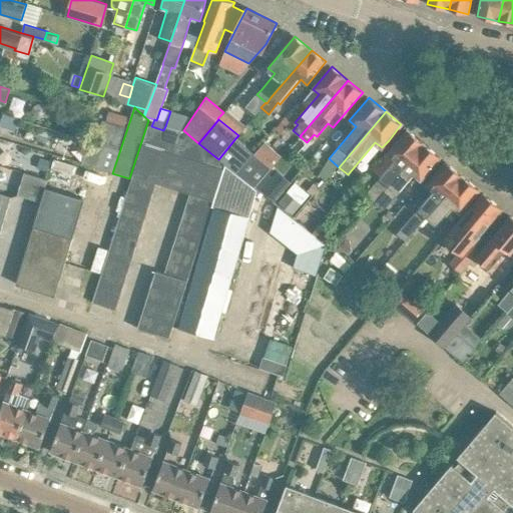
[(101,120),(95,142),(118,148),(125,127),(101,120)]
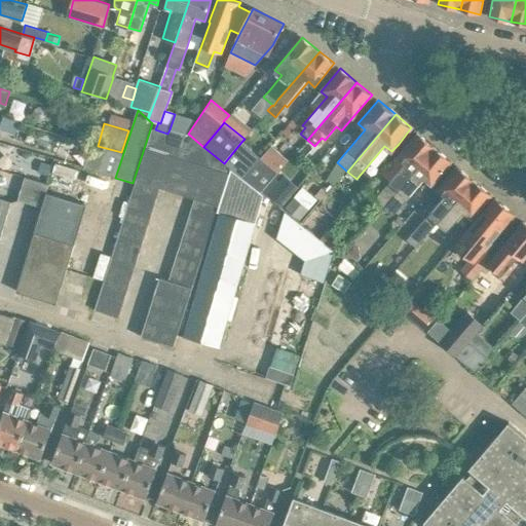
[(288,125),(283,132),(289,137),(294,130),(293,129),(288,125)]
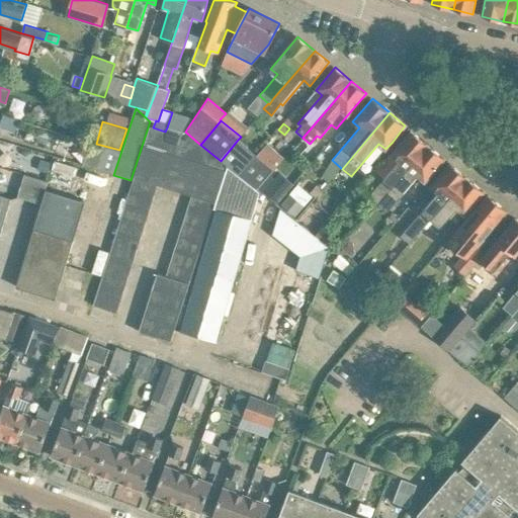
[(228,166),(221,161),(200,145),(185,132),(184,133),(167,127),(165,132),(153,127),(147,146),(225,173),(228,166)]
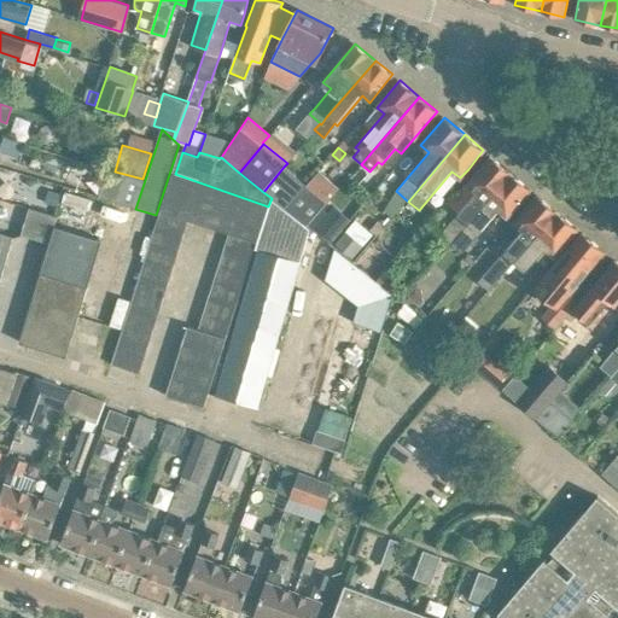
[(450,244),(512,174),(491,157),(476,175),(468,185),(476,192),(439,233),(450,244)]
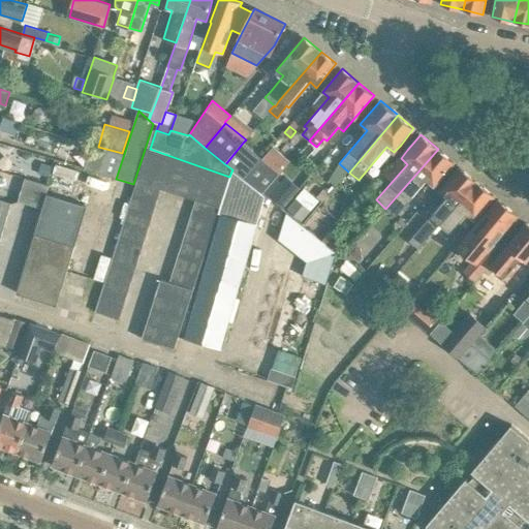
[(124,154),(122,153),(98,147),(82,142),(79,148),(90,152),(85,168),(116,179),(124,154)]
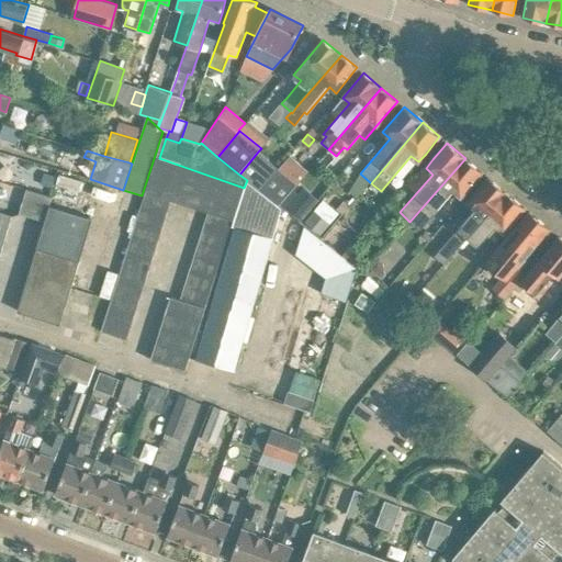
[(260,190),(278,169),(258,152),(239,175),(247,180),(247,179),(260,190)]
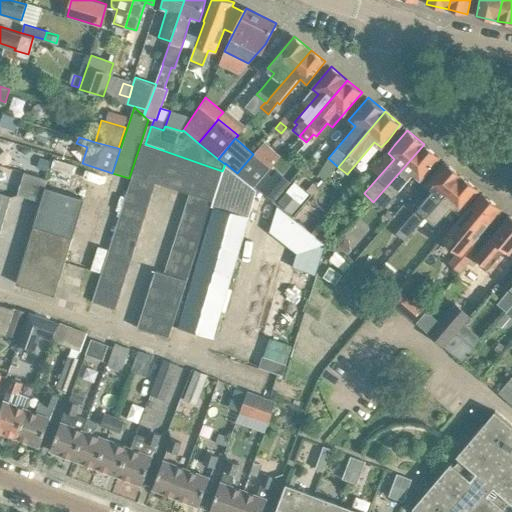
[(213,200),(222,171),(145,144),(135,176),(156,182),(190,193),(213,200)]
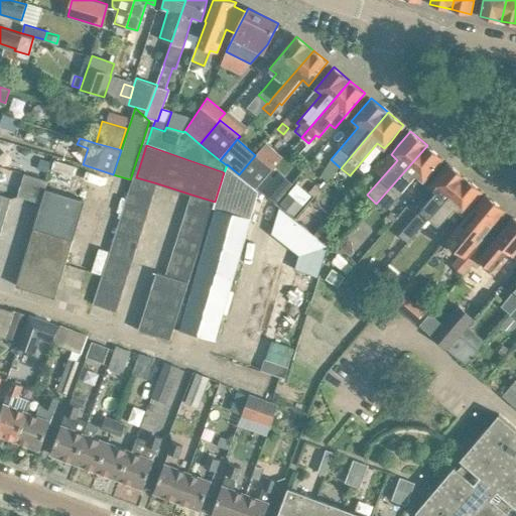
[(385,211),(415,175),(422,181),(429,173),(442,158),(427,145),(376,204),(385,211)]
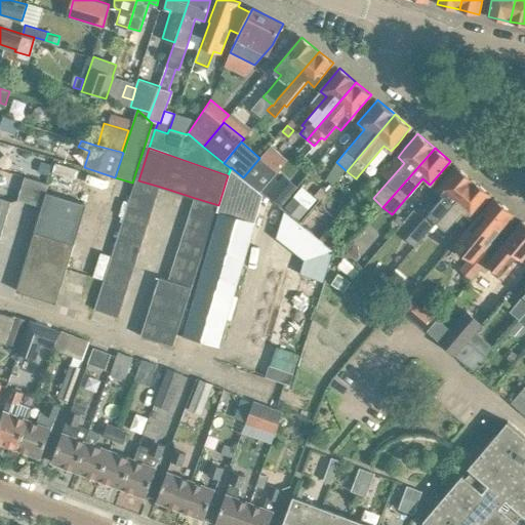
[(277,171),(259,158),(243,177),(259,192),(260,191),(272,177),(277,171)]
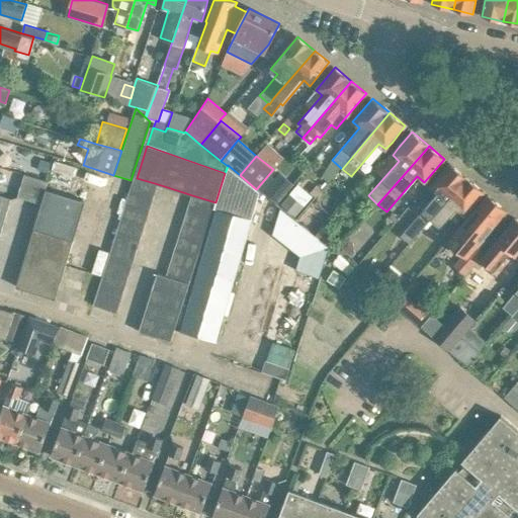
[(39,159),(36,169),(47,172),(51,162),(39,159)]
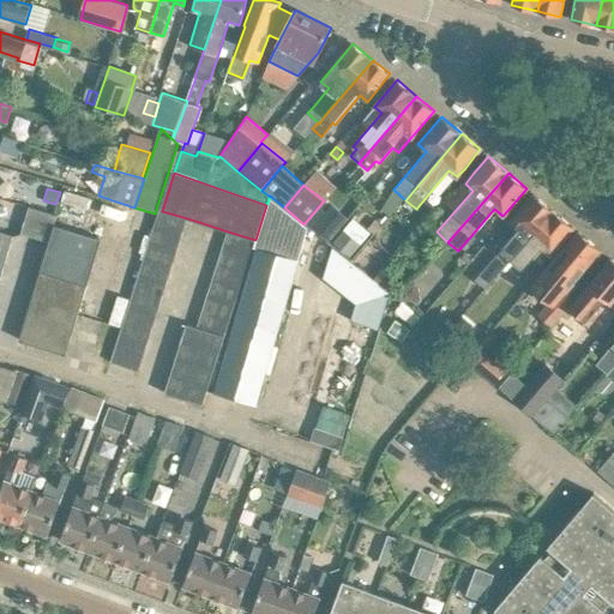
[(487,290),(511,263),(555,211),(535,194),(512,222),(519,229),(475,281),(487,290)]
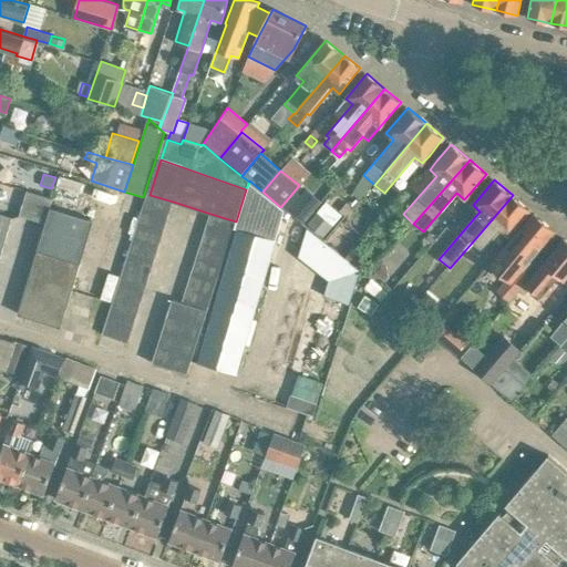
[(44,223),(52,198),(27,191),(20,215),(44,223)]
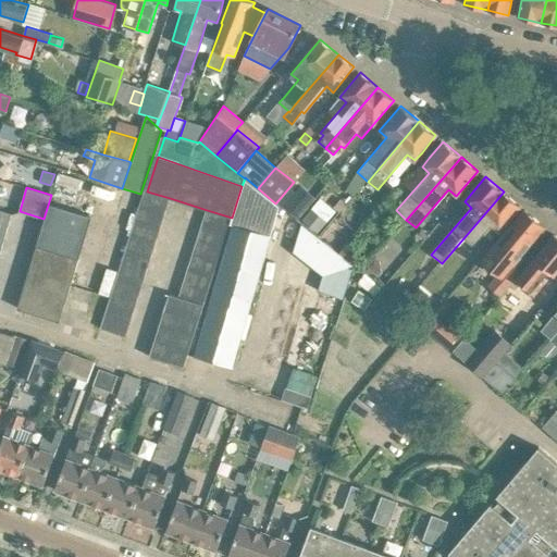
[(288,188),(276,202),(298,221),(310,207),(295,193),(288,188)]
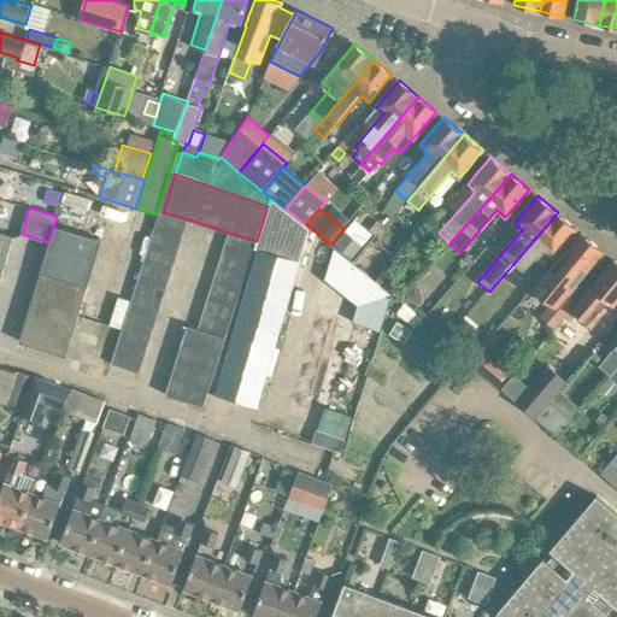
[(183,236),(188,219),(163,212),(157,228),(183,236)]
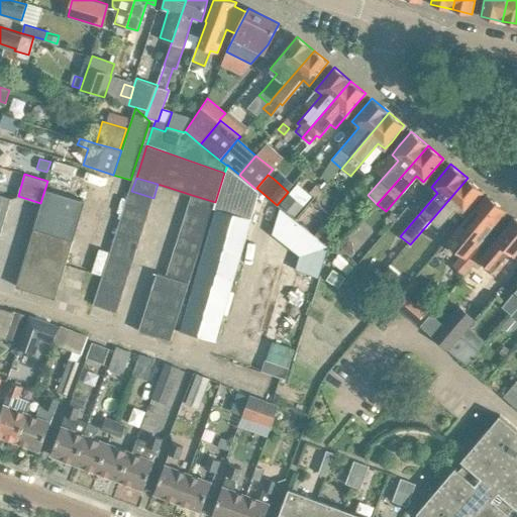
[(456,223),(483,192),(468,178),(430,221),(438,227),(448,216),(456,223)]
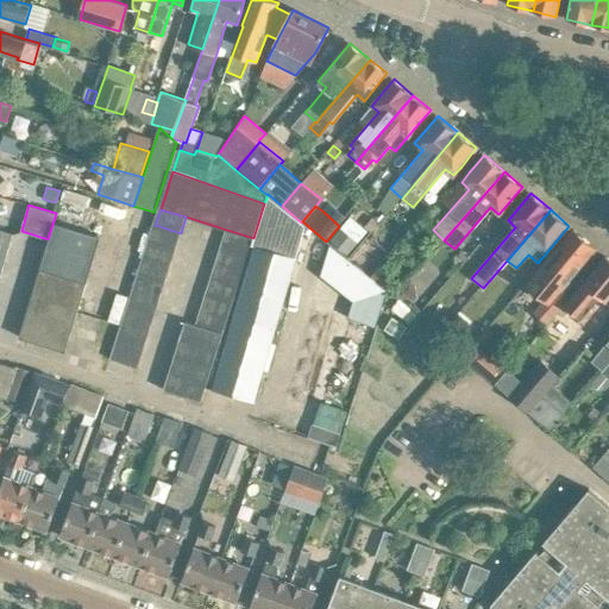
[(94,261),(101,238),(55,224),(50,240),(48,246),(94,261)]
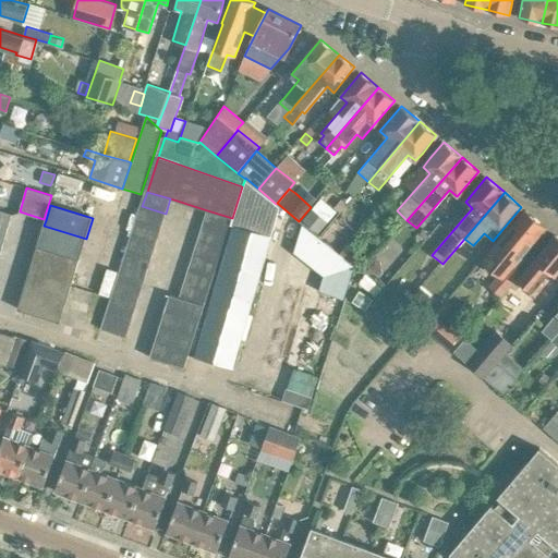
[(161,228),(166,214),(142,206),(137,220),(161,228)]
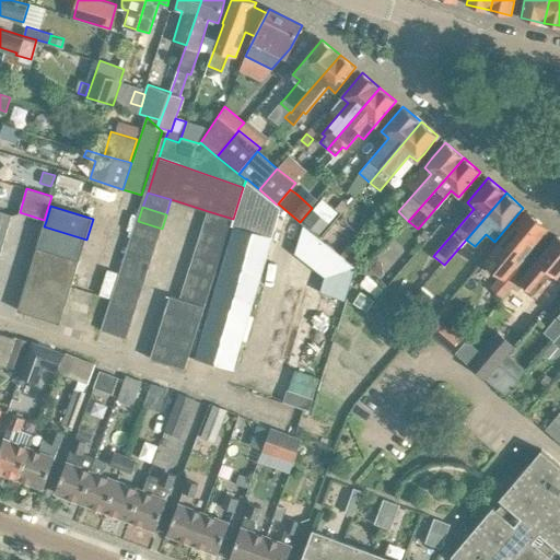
[(313,208),(303,220),(318,233),(328,222),(313,208)]
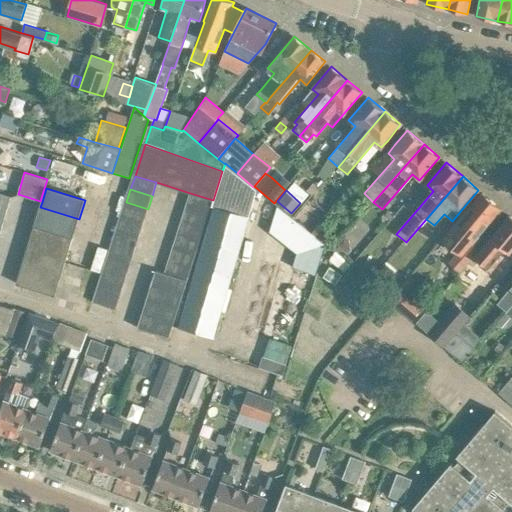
[(0,233),(11,196),(0,193),(0,233)]
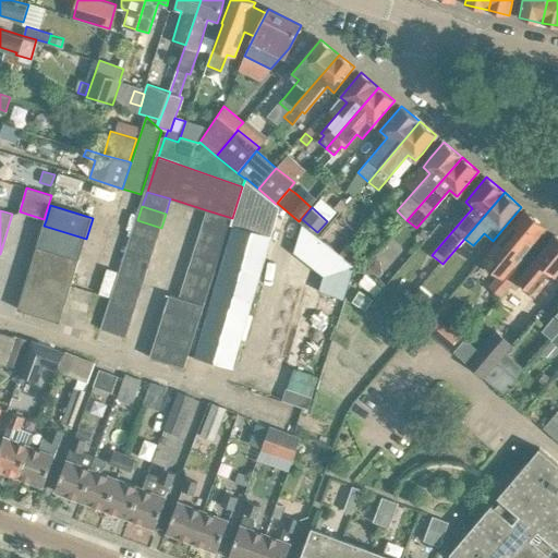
[(228,233),(232,218),(207,210),(203,225),(228,233)]
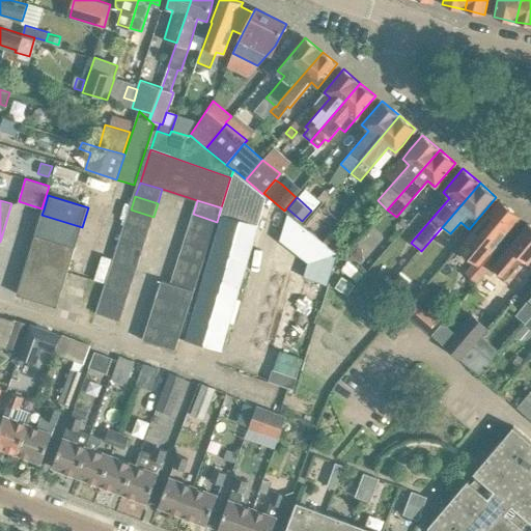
[(506,232),(520,216),(500,200),(486,216),(471,235),(491,251),(506,232)]
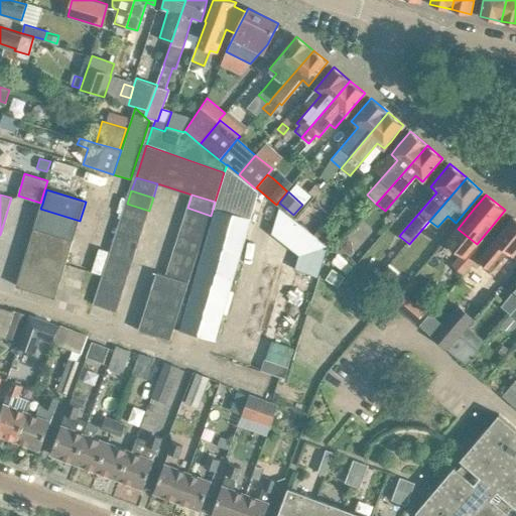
[(311,200),(296,217),(312,232),(328,215),(311,200)]
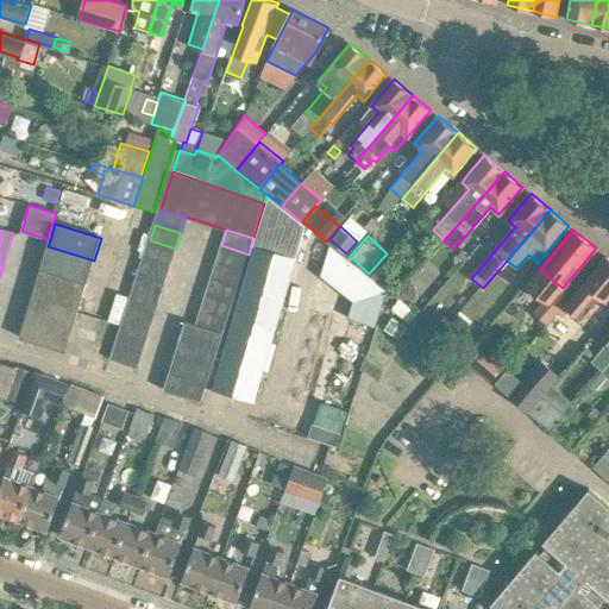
[(170,265),(176,249),(150,240),(144,256),(170,265)]
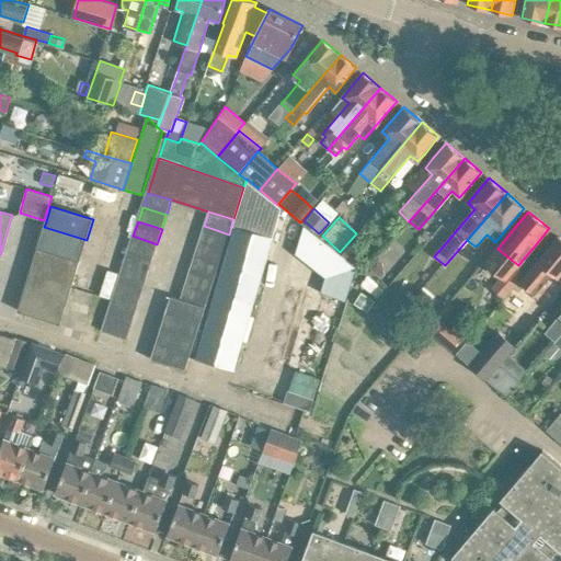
[(304,225),(295,252),(324,275),(320,290),(345,299),(355,267),(304,225)]
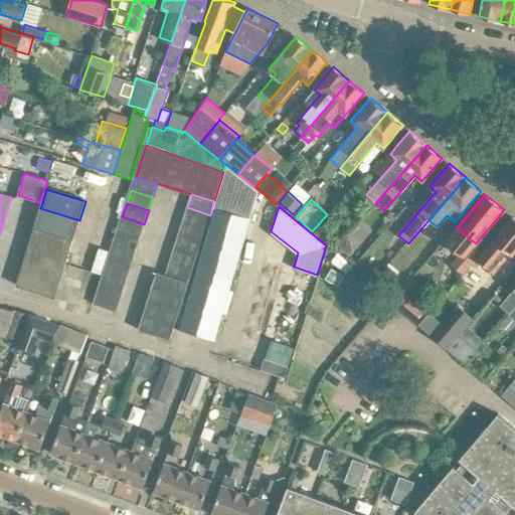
[(215,340),(250,218),(216,207),(180,329),(215,340)]
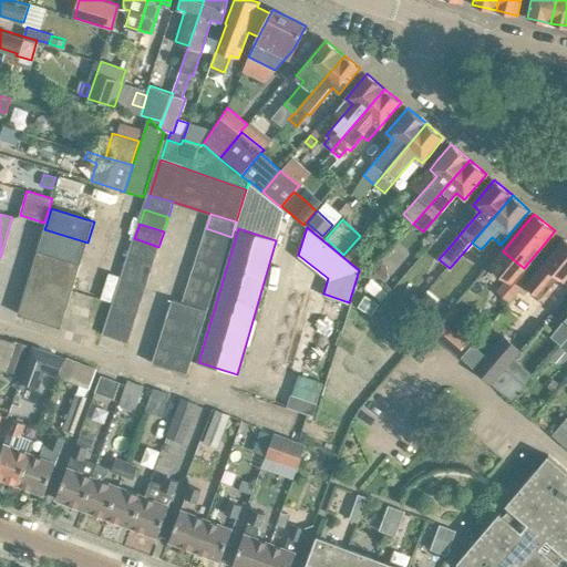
[(226,251),(232,237),(206,228),(200,243),(226,251)]
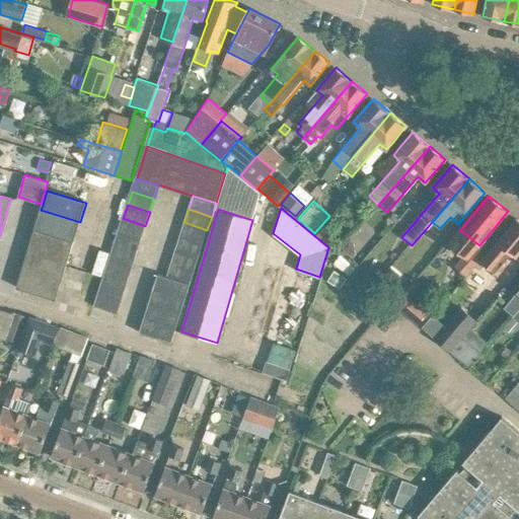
[(74,241),(80,222),(41,210),(34,229),(74,241)]
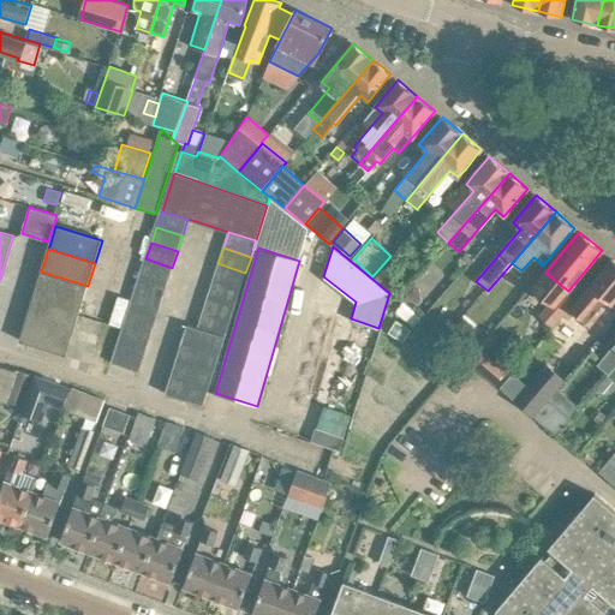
[(167,284),(172,268),(145,258),(141,275),(167,284)]
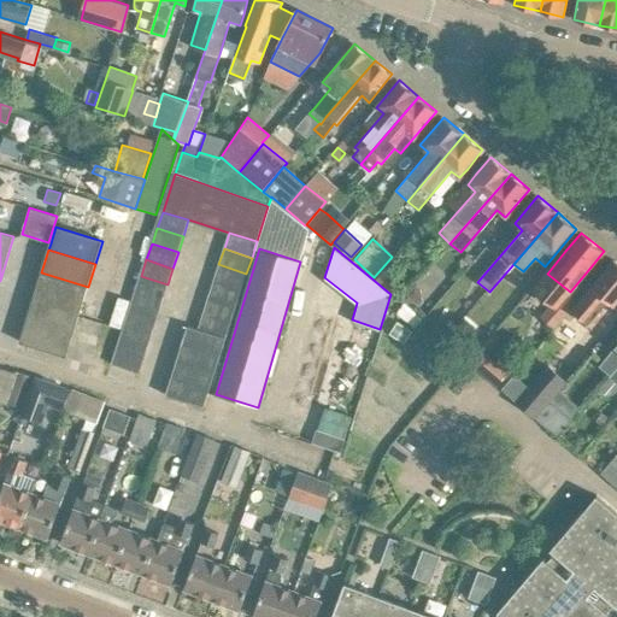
[(613,306),(616,300),(616,262),(615,260),(576,305),(571,310),(592,327),(604,312),(599,309),(606,300),(613,306)]
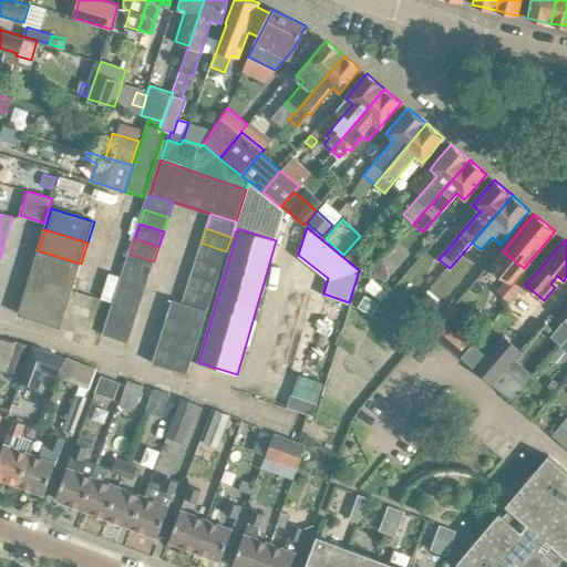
[(222,266),(226,251),(200,243),(196,258),(222,266)]
